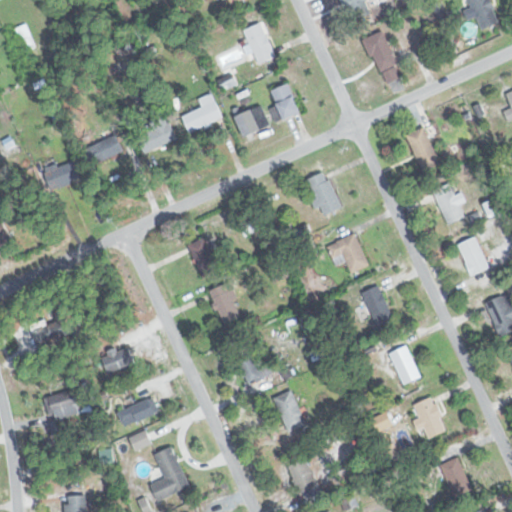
[(346,0),(351,10),(373,0),(346,0)]
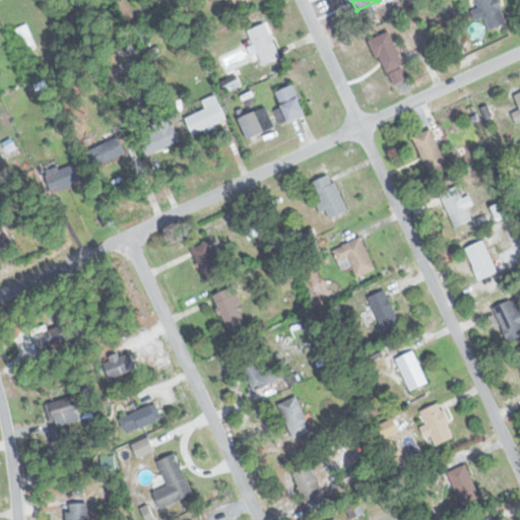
[(477,0),(489,29),(507,23),(498,0),(477,0)]
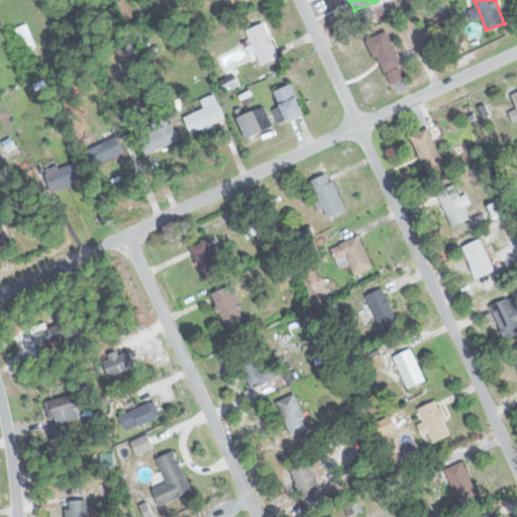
[(280,57),(264,22),(245,31),(263,65),(280,57)]
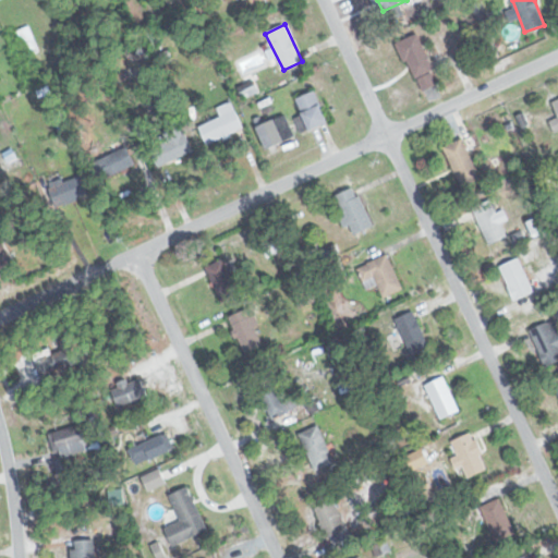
[(16,32),(27,56),(38,51),(27,26),(16,32)]
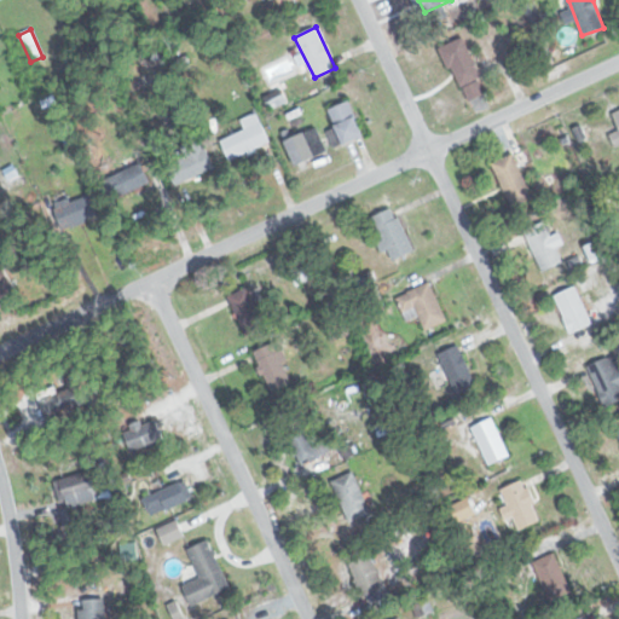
[(439,48),(458,91),(482,79),(463,38),(439,48)]
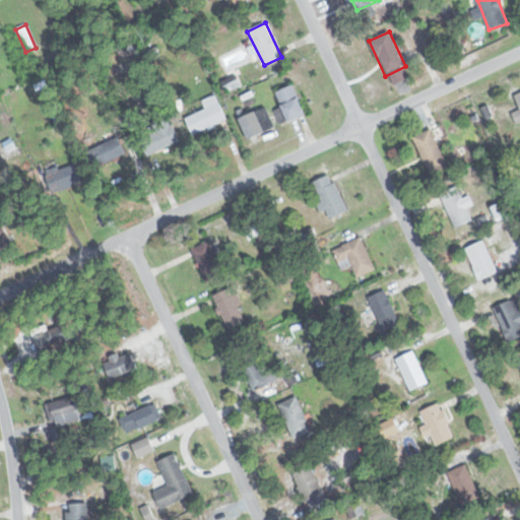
[(306,114),(295,84),(276,91),(288,121),(306,114)]
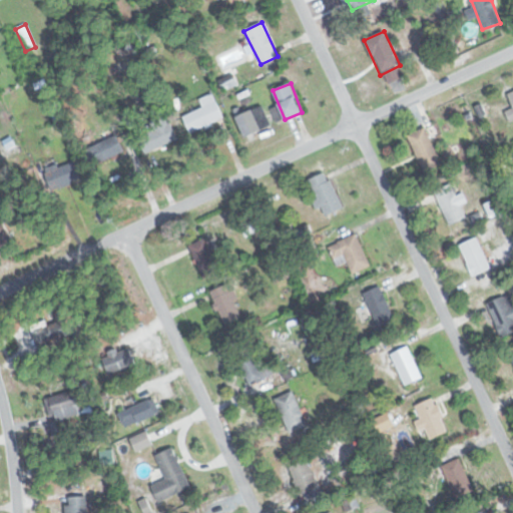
[(182,116),(190,133),(223,117),(212,93),(199,99),(202,107),(182,116)]
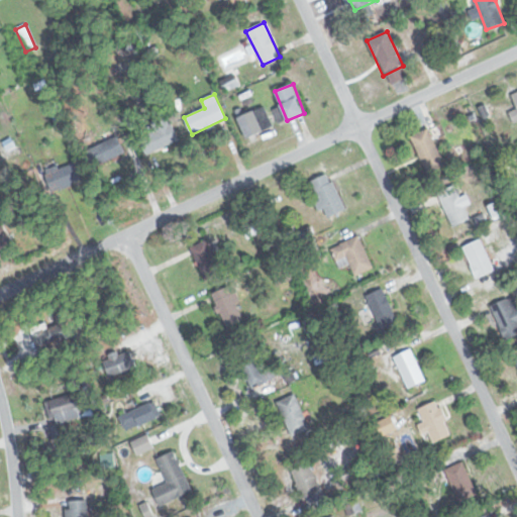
[(237,118),(247,139),(277,124),(267,104),(237,118)]
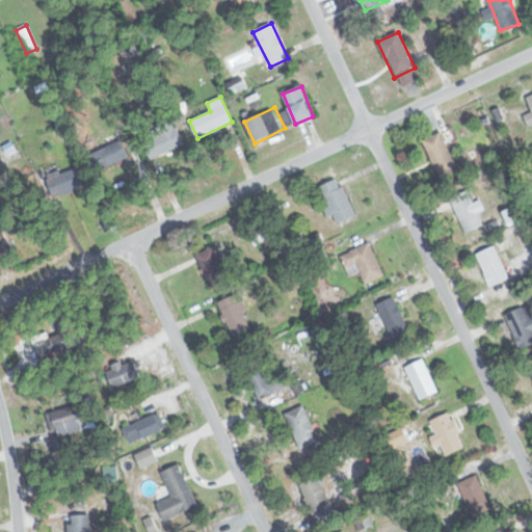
[(156,126),(160,135),(143,142),(151,159),(184,144),(173,118),(156,126)]
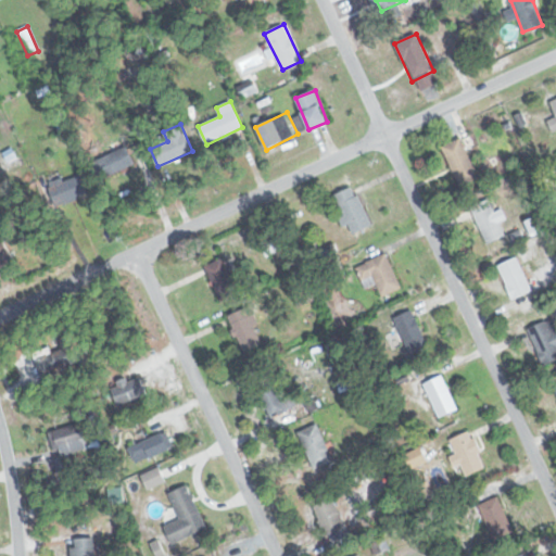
[(462,187),(480,177),(460,137),(442,147),(462,187)]
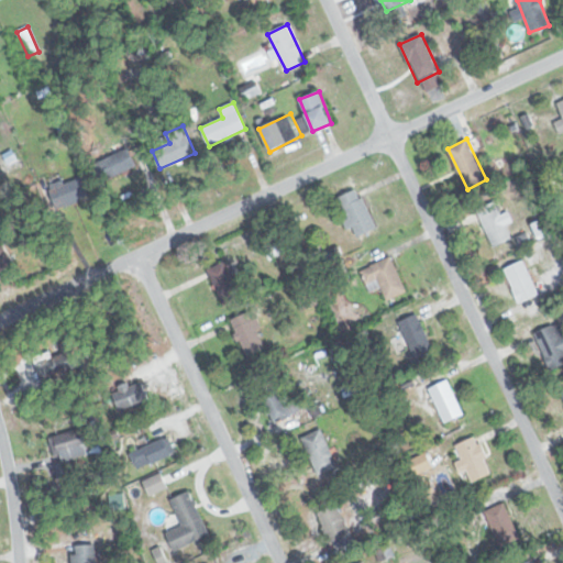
[(136,165),(128,147),(95,164),(103,181),(136,165)]
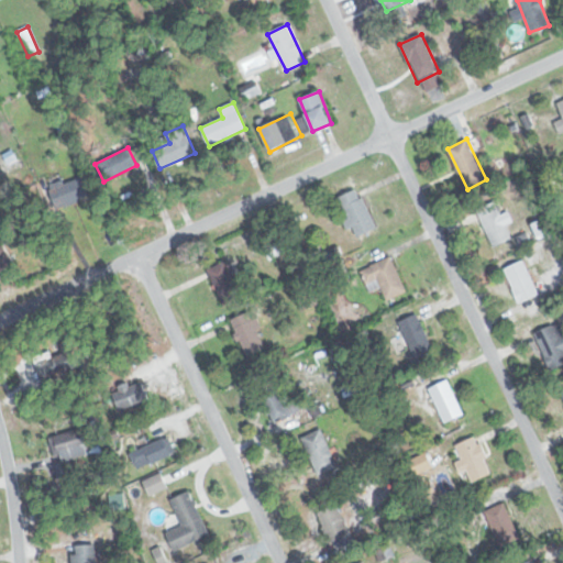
[(50,190),(58,208),(94,192),(85,174),(50,190)]
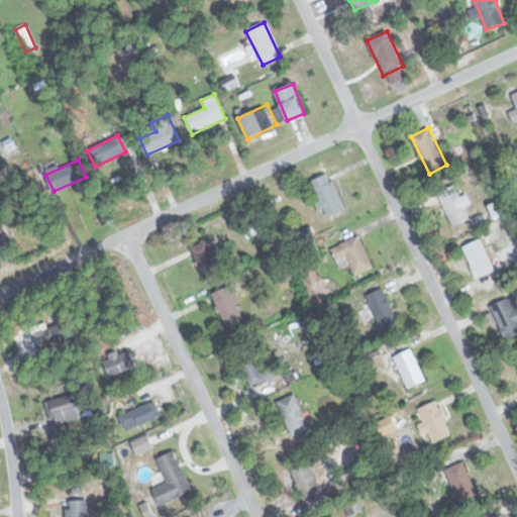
[(311,181),(329,217),(346,209),(328,173),(311,181)]
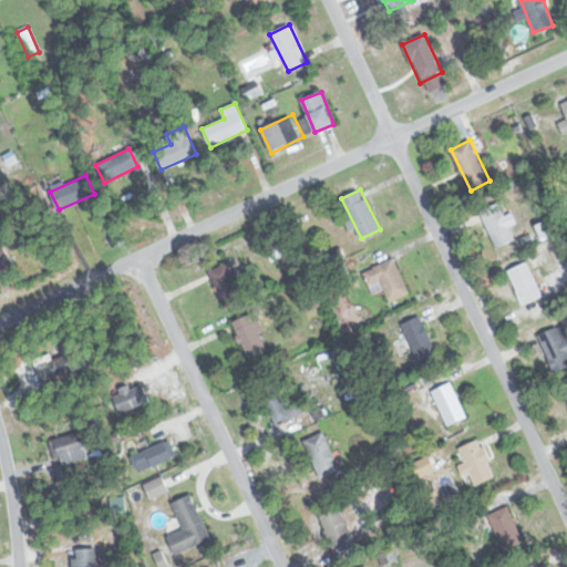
[(516,238),(498,202),(480,212),(497,248),(516,238)]
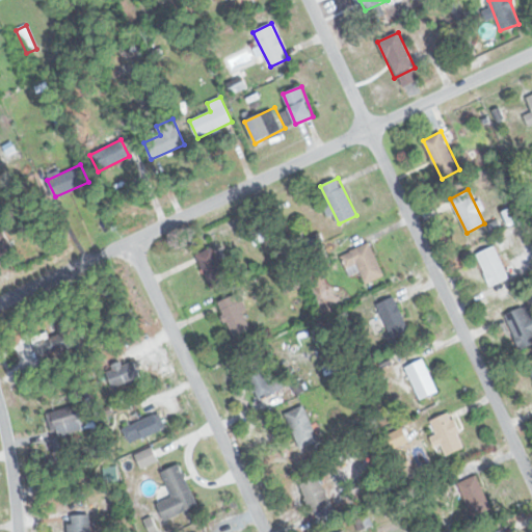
[(0,257),(14,251),(4,228),(0,229),(0,257)]
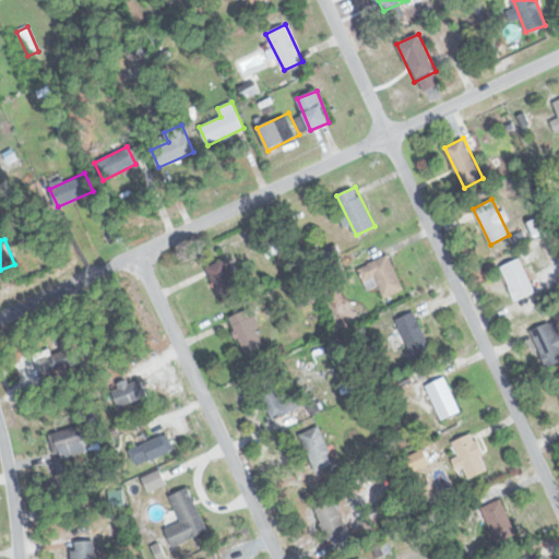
[(357,269),(365,284),(375,278),(384,298),(404,288),(388,253),(357,269)]
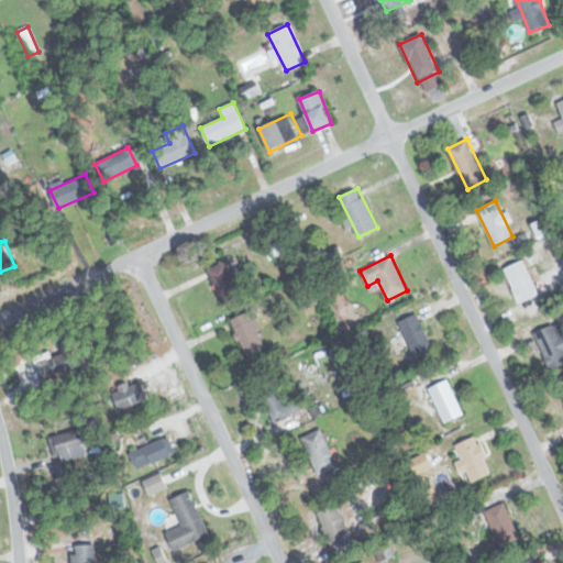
[(504,268),(519,304),(539,295),(523,260),(504,268)]
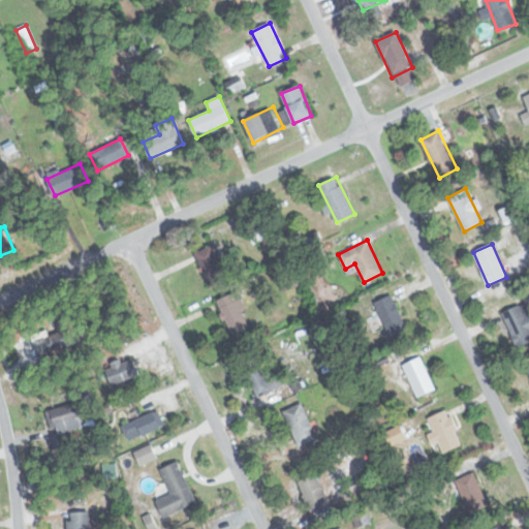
[(195,254),(213,289),(230,281),(213,245),(195,254)]
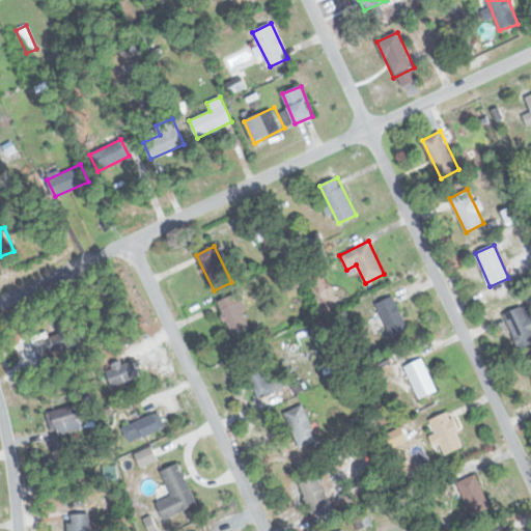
[(218,301),(233,336),(252,328),(236,292),(218,301)]
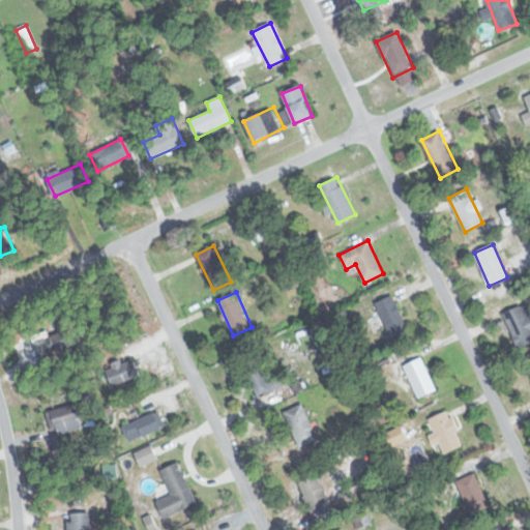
[(392,339),(409,329),(392,295),(375,303),(392,339)]
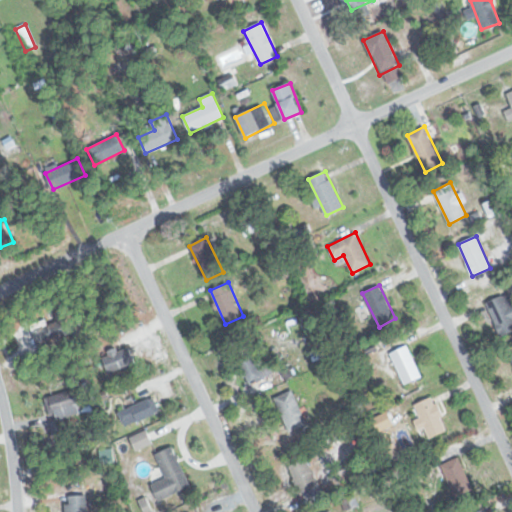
[(498,335),(511,329),(511,292),(487,301),(498,335)]
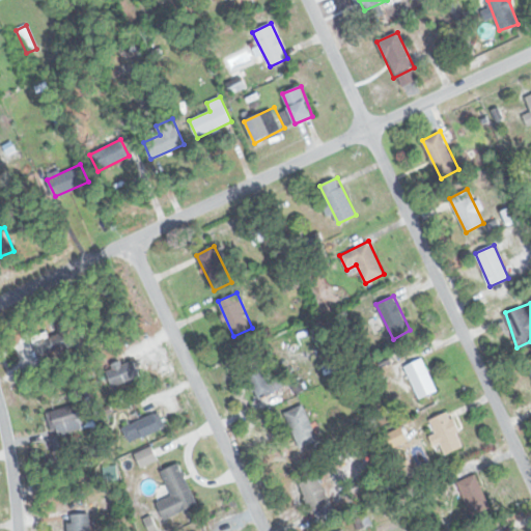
[(47,331),(32,336),(42,360),(82,343),(72,317),(57,324),(60,332),(49,336),(47,331)]
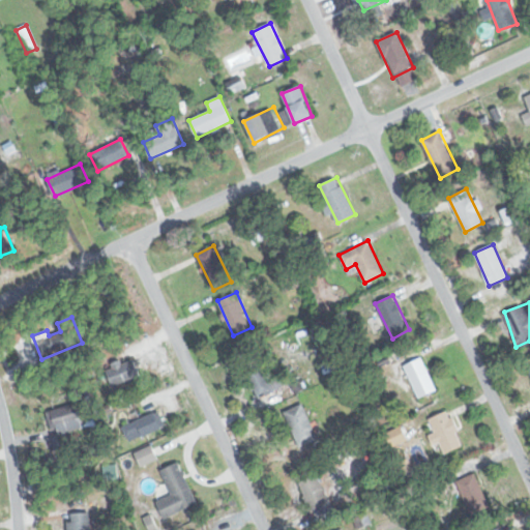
[(113,386),(141,377),(134,357),(107,366),(113,386)]
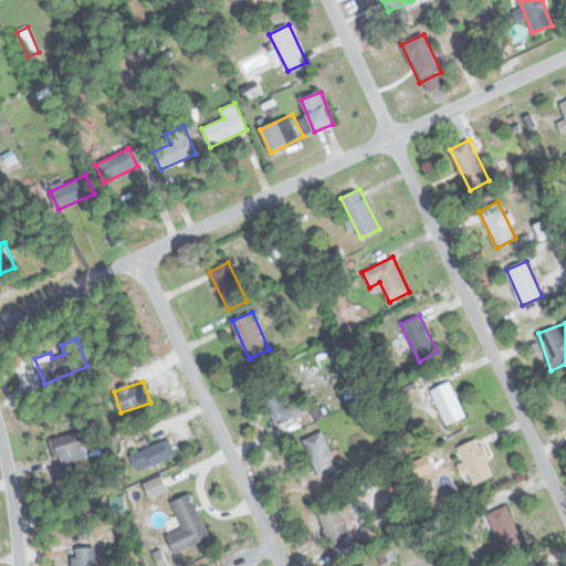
[(467,416),(450,381),(431,390),(448,425),(467,416)]
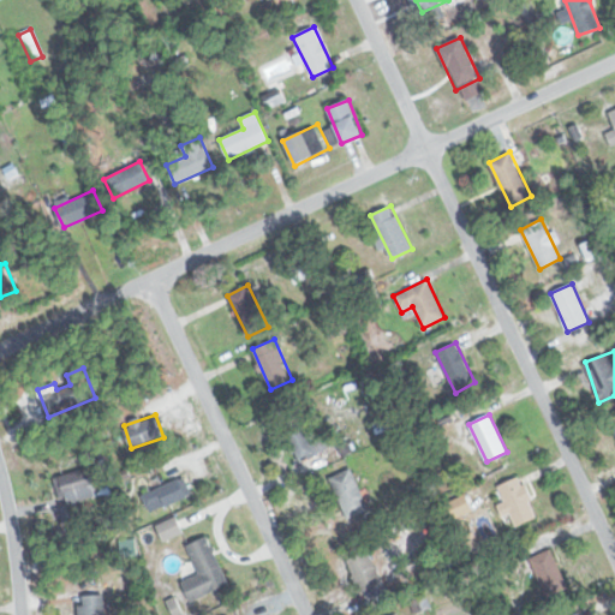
[(300,461),(321,452),(303,416),(284,427),(300,461)]
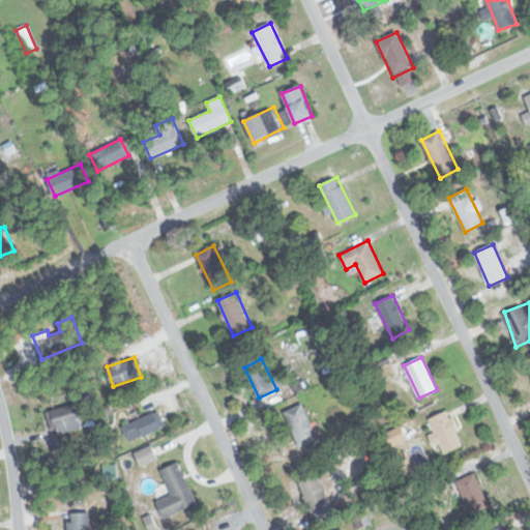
[(283,411),(299,449),(320,440),(303,401),(283,411)]
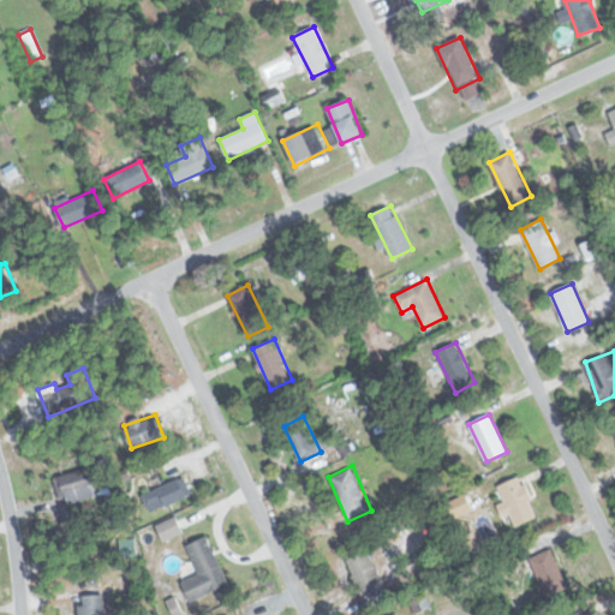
[(96,496),(90,469),(57,475),(61,503),(96,496)]
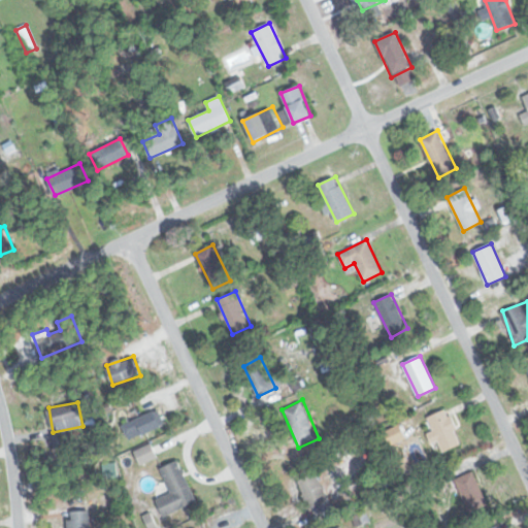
[(130,441),(166,425),(159,408),(123,425),(130,441)]
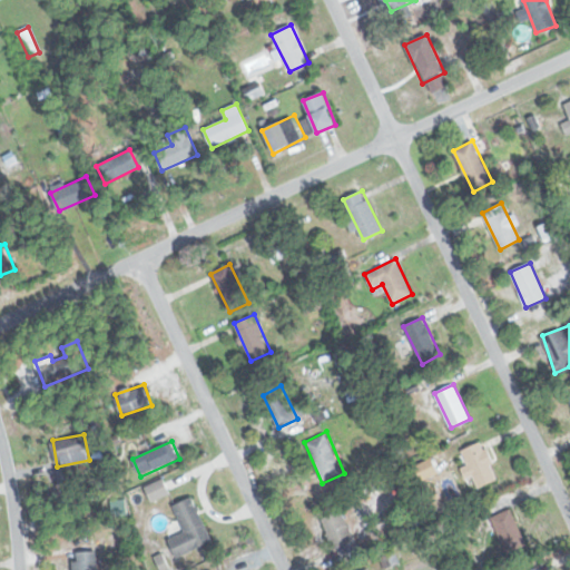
[(480,442),(462,450),(468,464),(460,468),(465,480),(473,477),(478,488),(498,479),(480,442)]
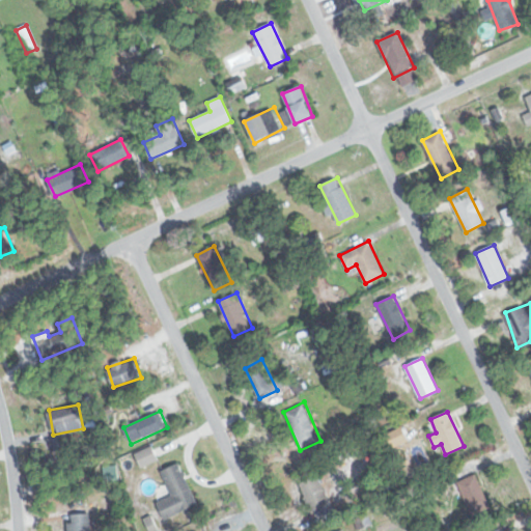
[(158,459),(152,447),(138,453),(142,466),(158,459)]
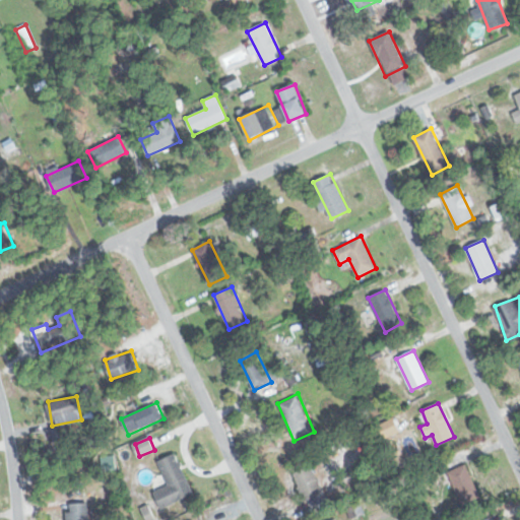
[(170,485),(154,492),(161,508),(194,495),(177,453),(159,460),(170,485)]
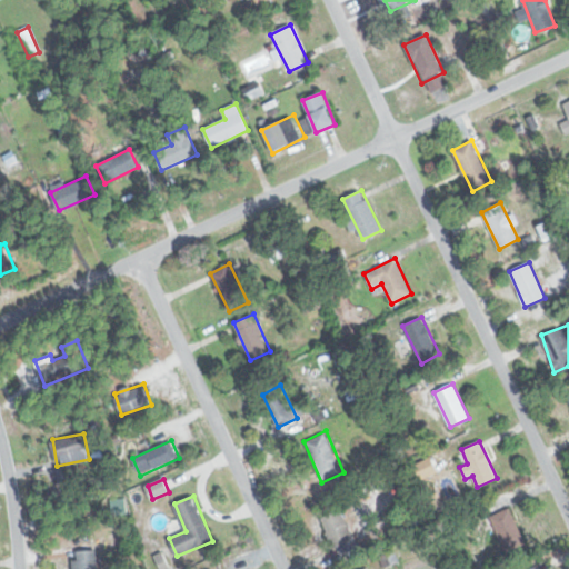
[(527,542),(509,507),(490,517),(507,552),(527,542)]
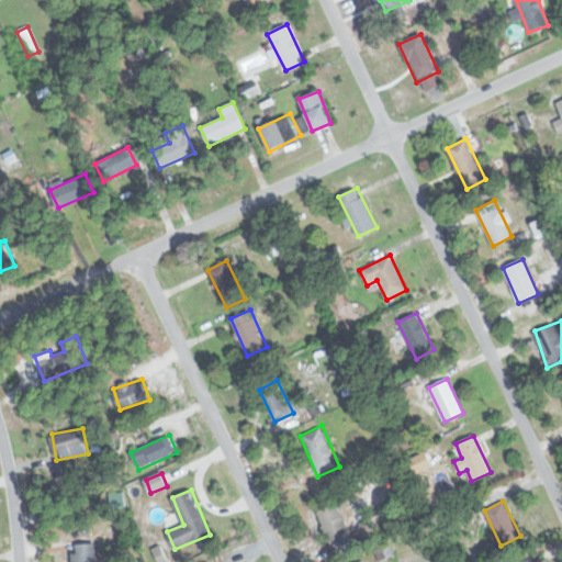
[(332,548),(352,540),(338,503),(317,510),(332,548)]
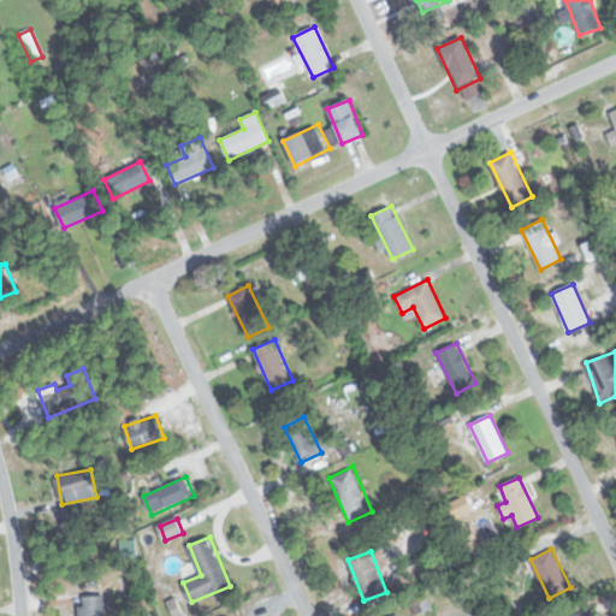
[(82,596),(82,615),(106,615),(106,596),(82,596)]
